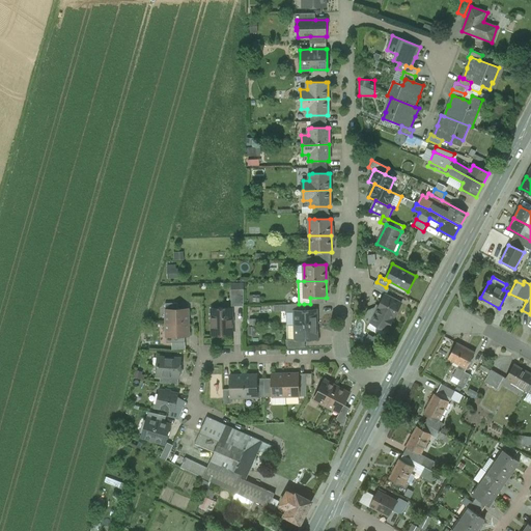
[(244,282),(231,282),(230,305),(244,305),(244,282)]
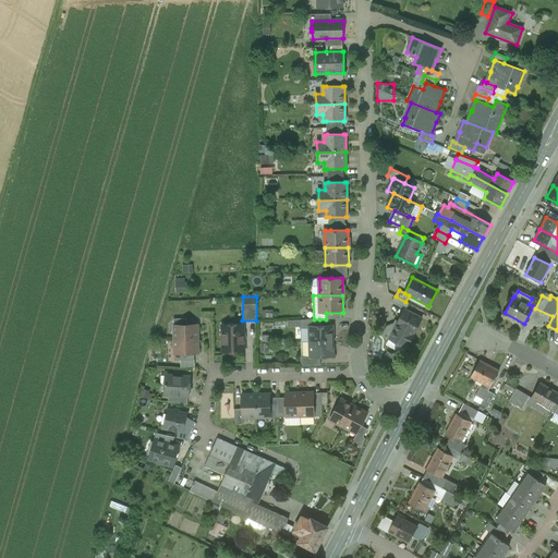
[(402,307),(405,302),(396,296),(395,296),(391,302),(402,307)]
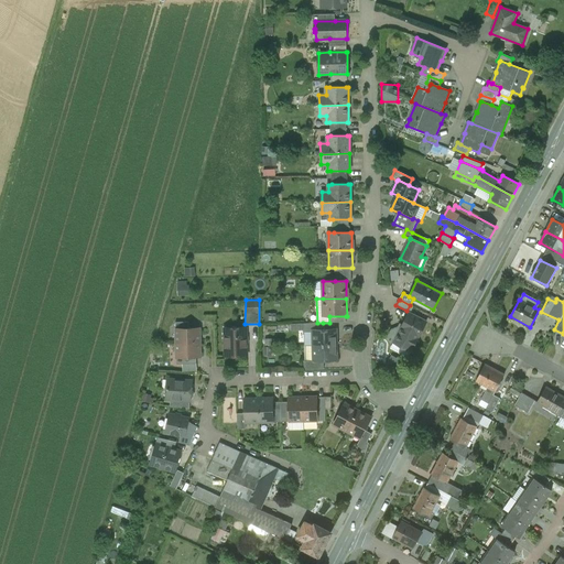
[(426,322),(409,313),(402,325),(401,328),(419,337),(426,322)]
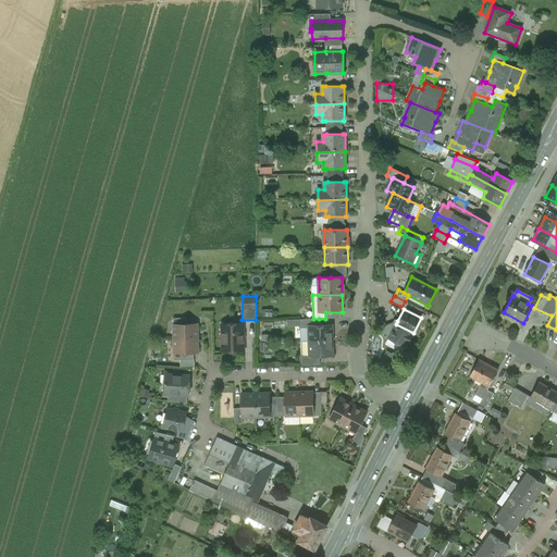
[(309,325),(319,325),(319,319),(313,319),(299,319),(299,329),(309,329),(309,325)]
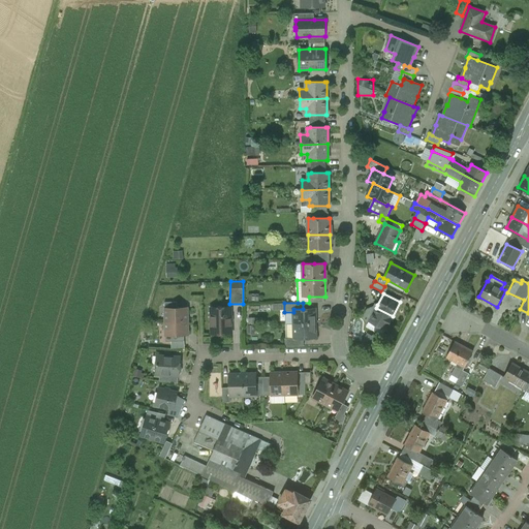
[(393,316),(376,308),(377,305),(375,304),(373,307),(367,310),(363,318),(369,321),(370,319),(386,328),(393,316)]
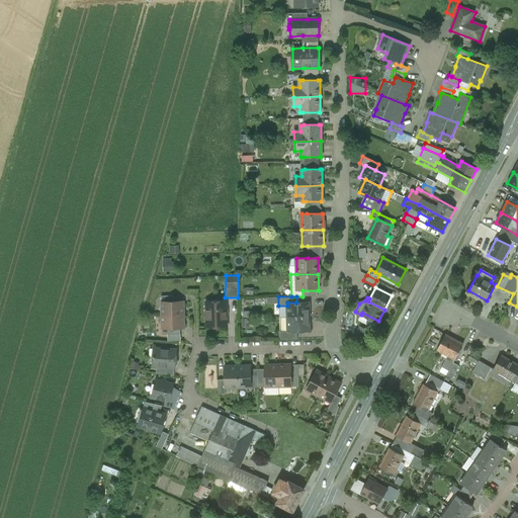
[(206,301),(206,327),(227,327),(226,300),(218,301),(217,299),(213,299),(212,301),(206,301)]
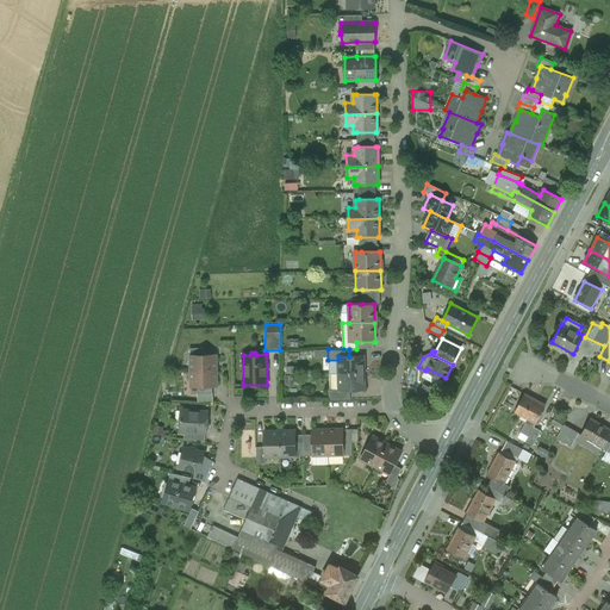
[(204,355),(190,356),(191,372),(217,371),(217,355),(204,355)]
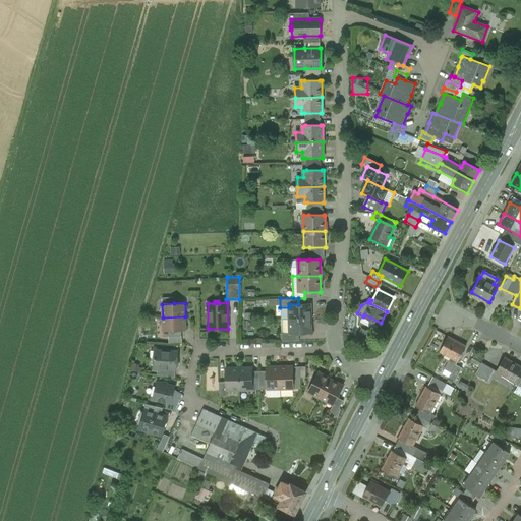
[(289,319),(310,319),(310,304),(298,304),(289,304),(289,307),(289,319)]
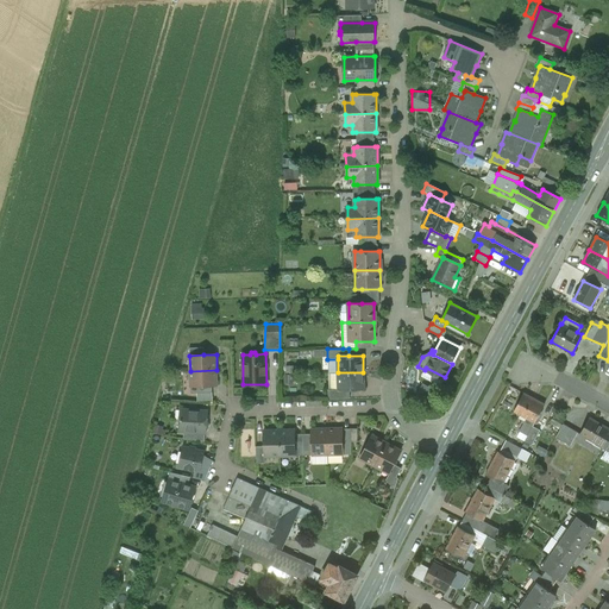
[(445,377),(426,368),(425,370),(421,376),(441,385),(445,377)]
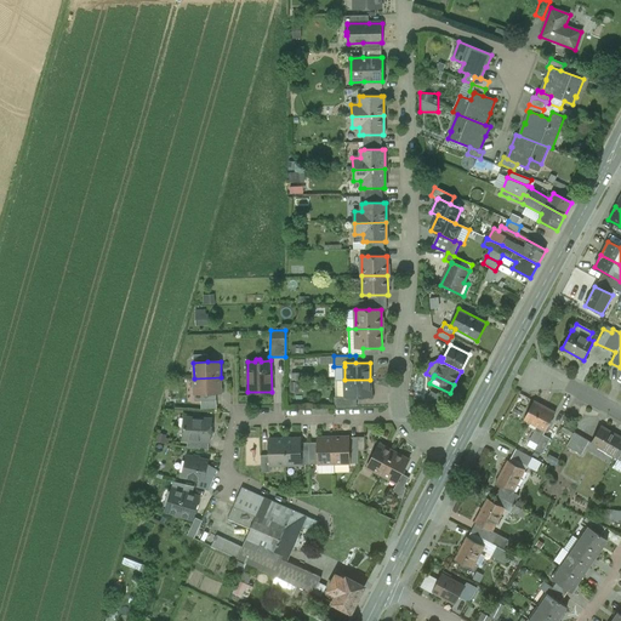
[(221,377),(194,379),(194,394),(216,393),(221,393),(221,377)]
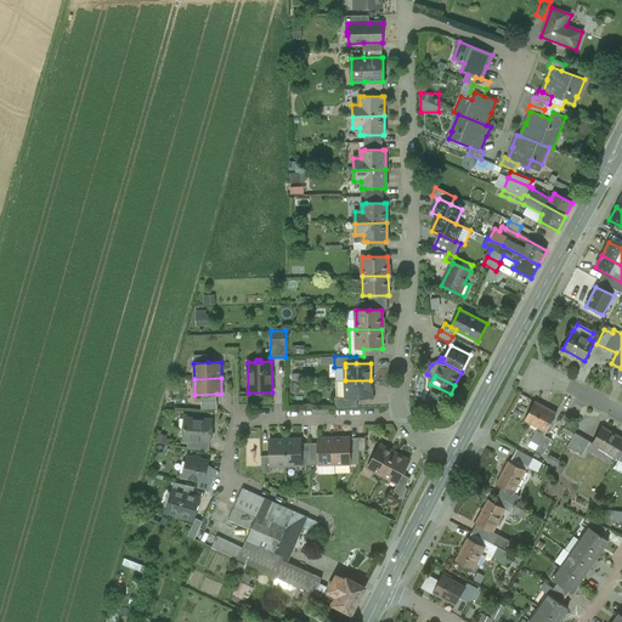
[(357,397),(372,397),(371,380),(345,380),(346,397),(357,397)]
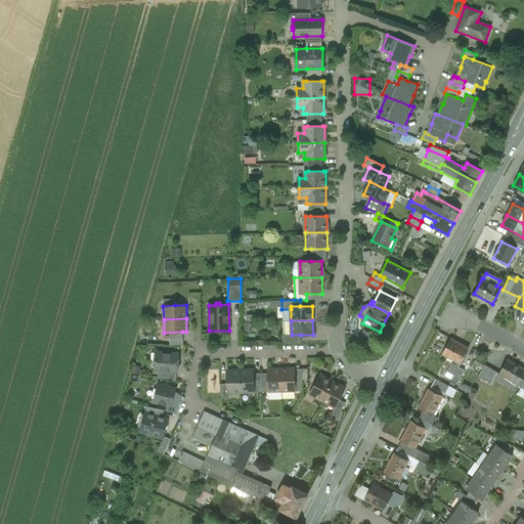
[(282,343),(301,343),(301,335),(292,335),(282,335),(282,343)]
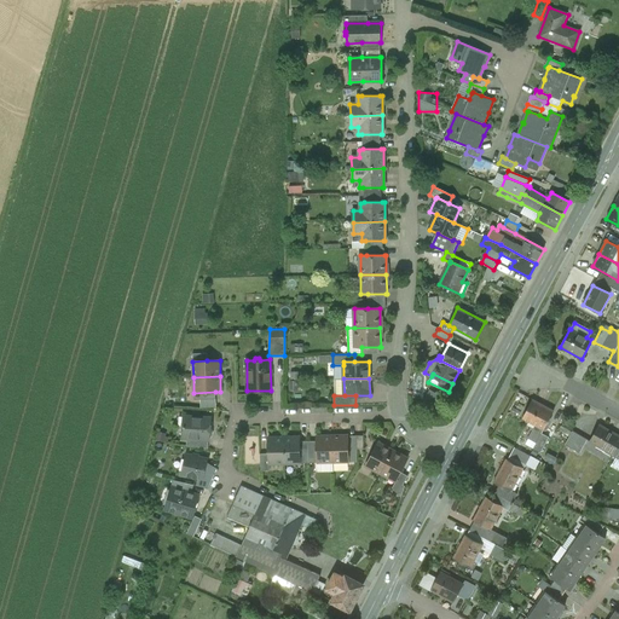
[(527,440),(536,444),(542,433),(543,429),(544,431),(554,411),(532,400),(522,418),(534,426),(527,440)]
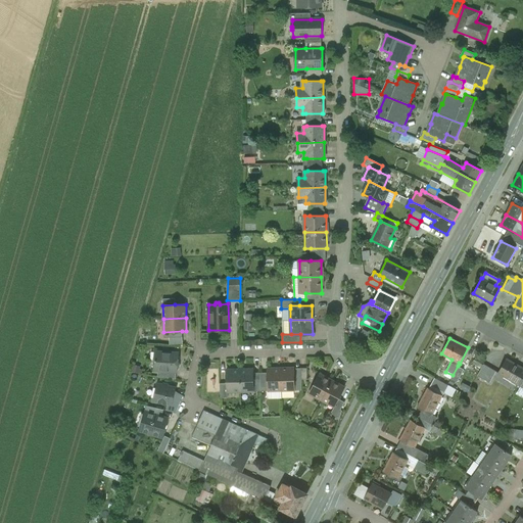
[(178,353),(155,351),(154,361),(152,363),(152,367),(154,369),(154,370),(177,372),(177,370),(179,368),(179,365),(177,362),(178,353)]
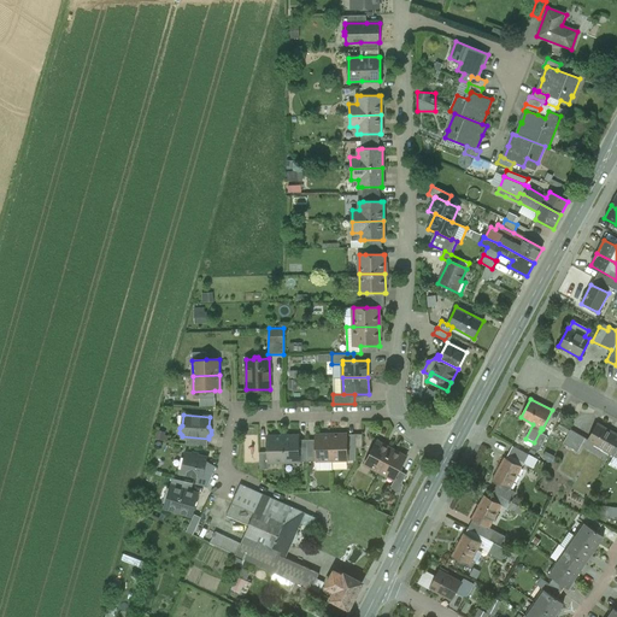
[(611,454),(616,444),(616,434),(598,424),(588,441),(611,454)]
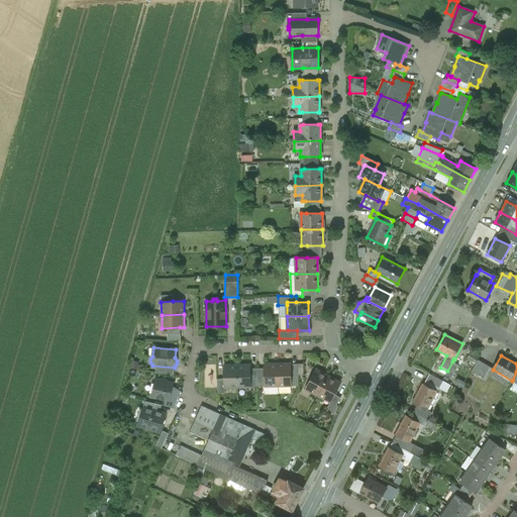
[(478,375),(485,364),(479,360),(472,372),(478,375)]
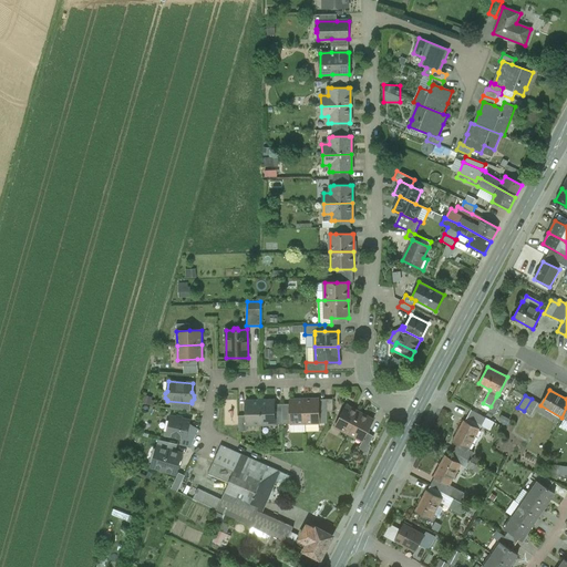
[(488,411),(495,414),(503,401),(496,397),(491,406),(488,411)]
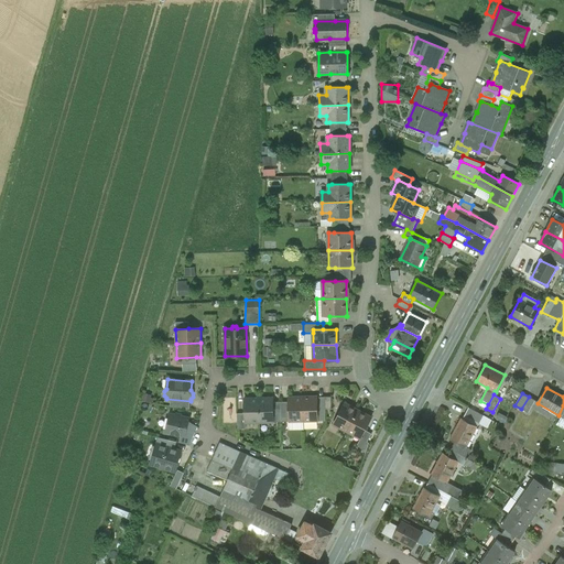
[(317,421),(317,397),(303,398),(303,422),(317,421)]
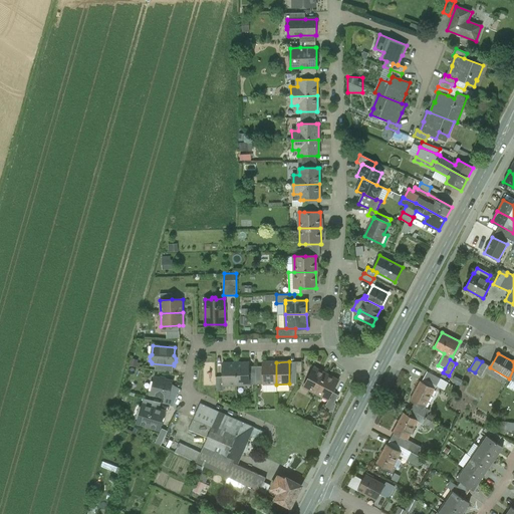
[(488,365),(482,361),(475,372),(481,376),(488,365)]
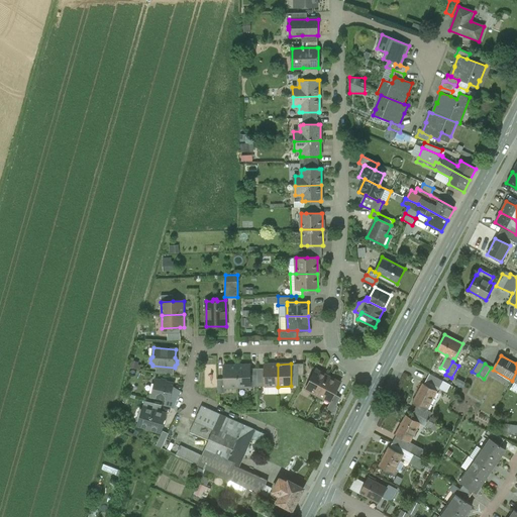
[(250,388),(250,365),(237,366),(237,388),(250,388)]
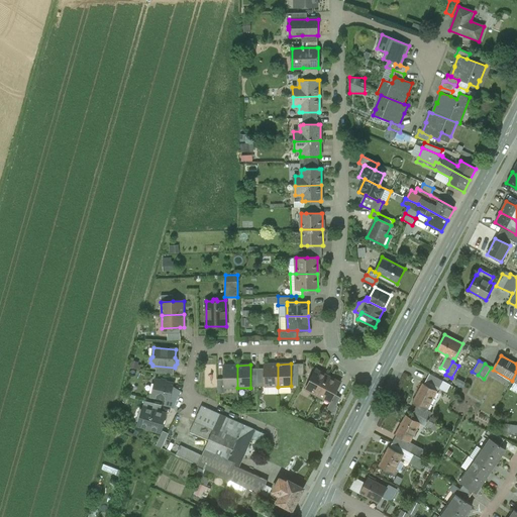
[(278,387),(278,365),(265,365),(265,387),(278,387)]
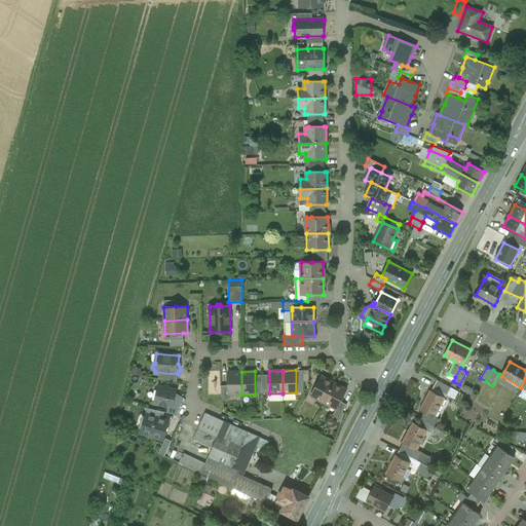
[(241,395),(241,372),(228,372),(228,395),(241,395)]
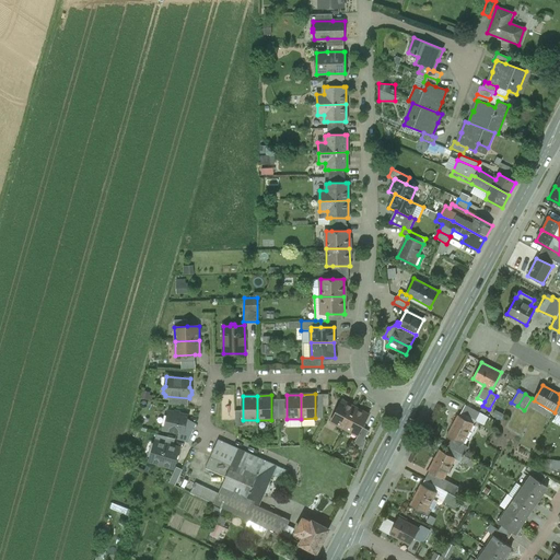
[(345,428),(356,408),(341,400),(330,421),(345,428)]
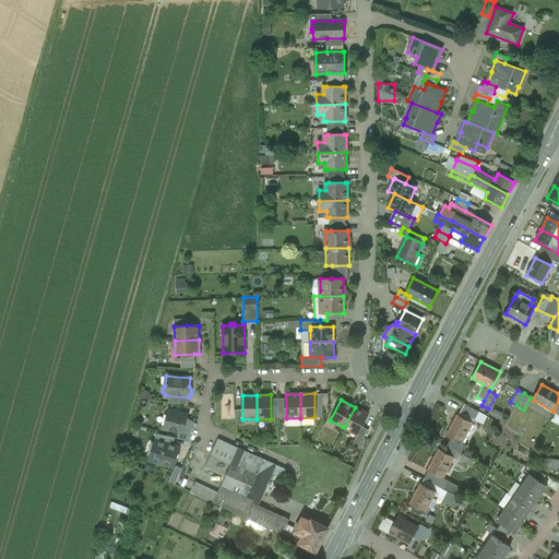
[(464,404),(460,413),(475,420),(483,425),(487,416),(464,404)]
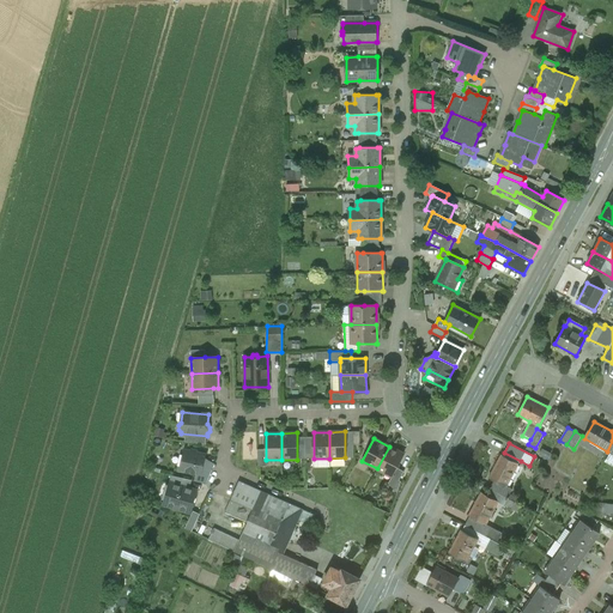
[(392,477),(404,454),(389,447),(377,468),(392,477)]
